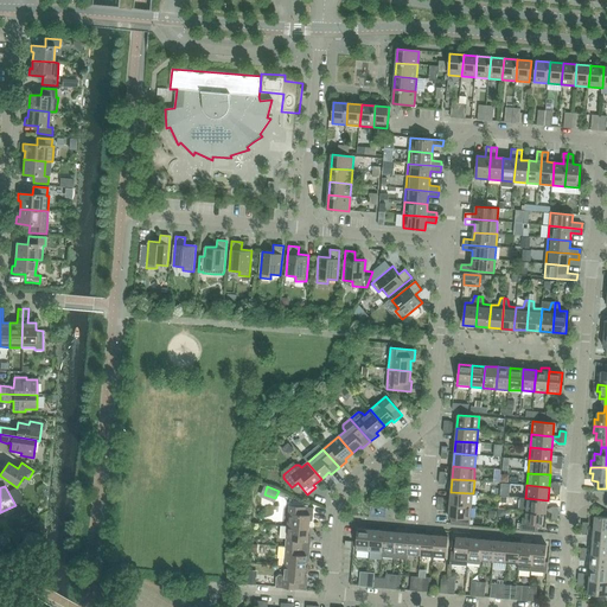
[(17,489),(10,492),(16,504),(23,500),(17,489)]
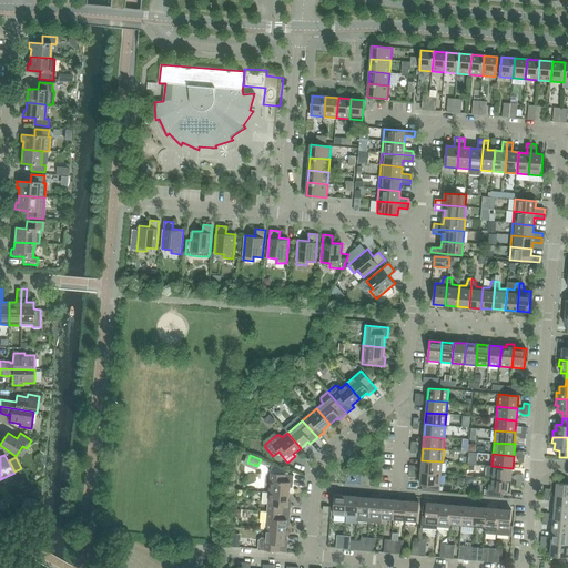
[(443,462),(422,460),(421,472),(442,474),(443,462)]
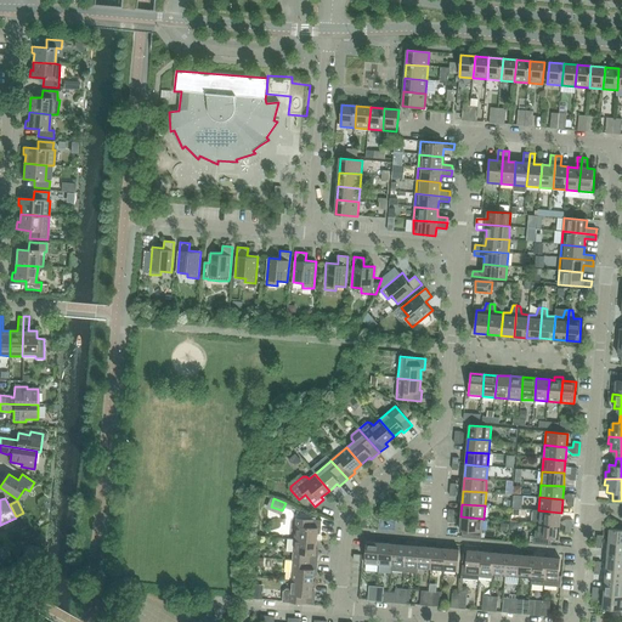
[(532,522),(538,524),(560,526),(561,513),(538,510),(533,510),(532,522)]
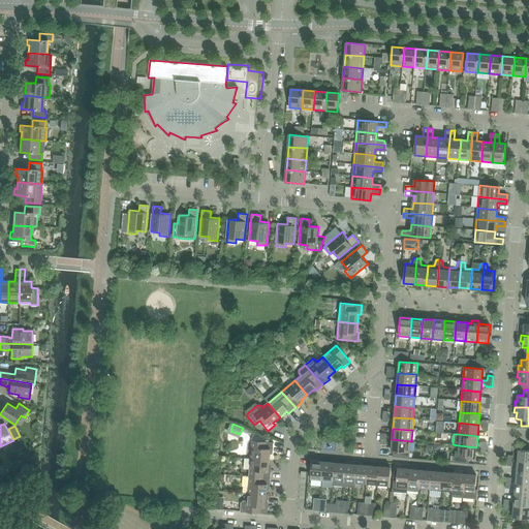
[(411,441),(392,439),(391,452),(393,452),(410,453),(411,441)]
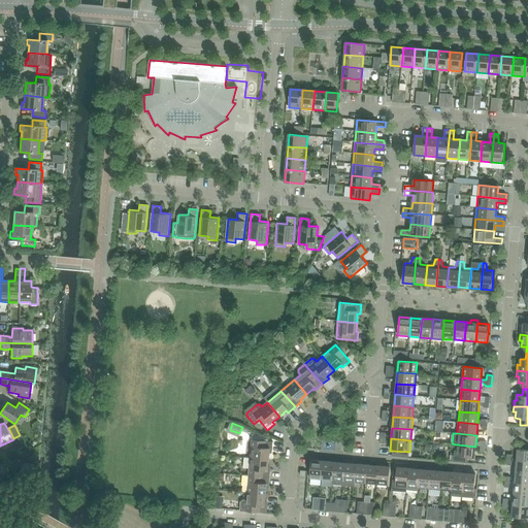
[(252,440),(250,458),(269,460),(269,451),(272,451),(273,441),(252,440)]
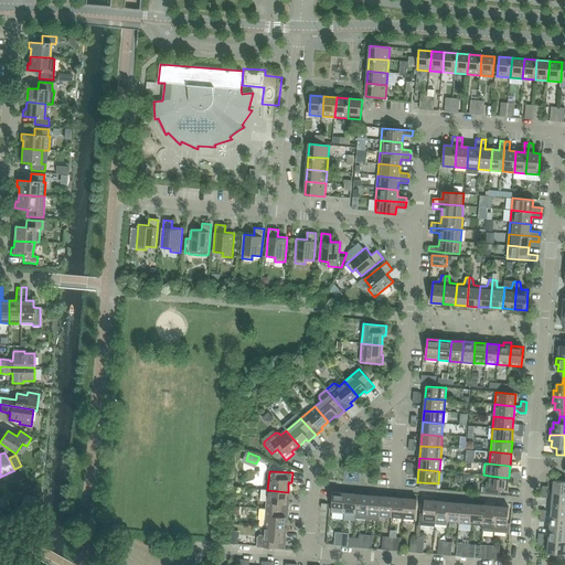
[(489,476),(488,488),(501,489),(508,490),(509,478),(489,476)]
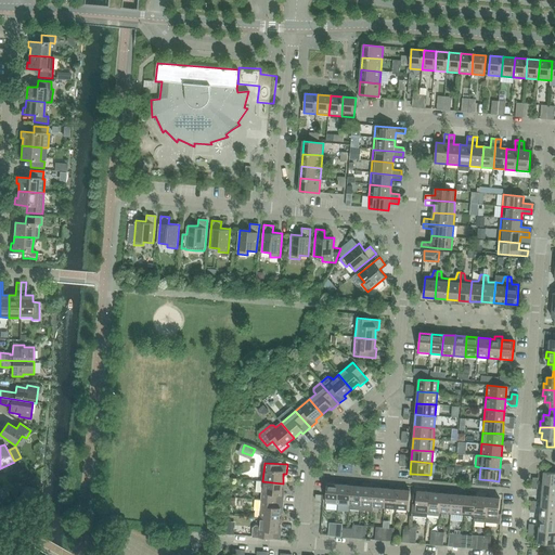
[(543,483),(554,485),(554,473),(544,472),(543,483)]
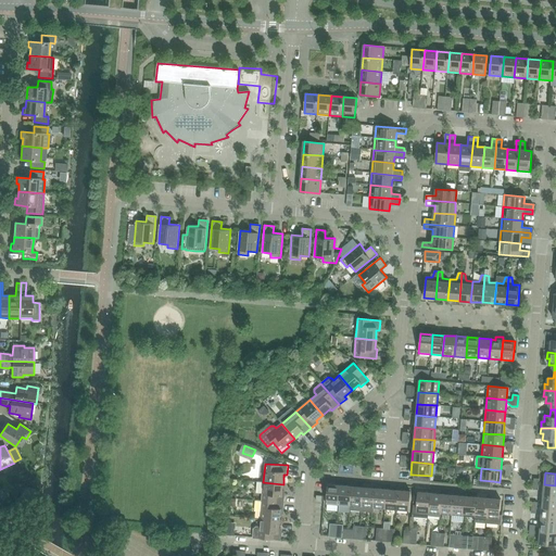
[(263,482),(262,501),(285,503),(285,494),(282,493),(283,484),(263,482)]
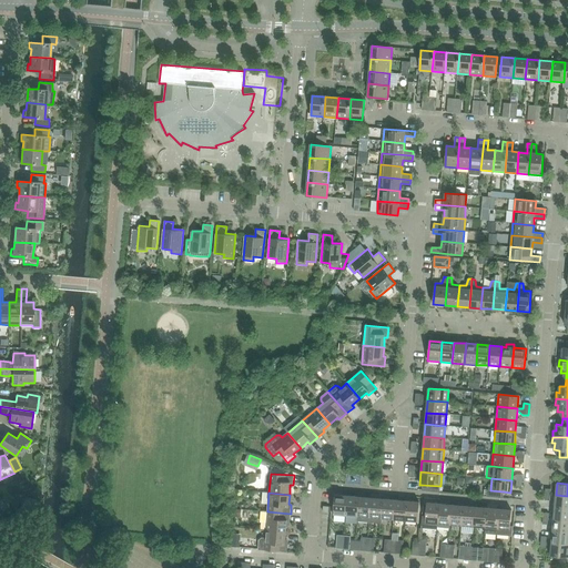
[(333,515),(345,516),(347,496),(335,495),(333,515)]
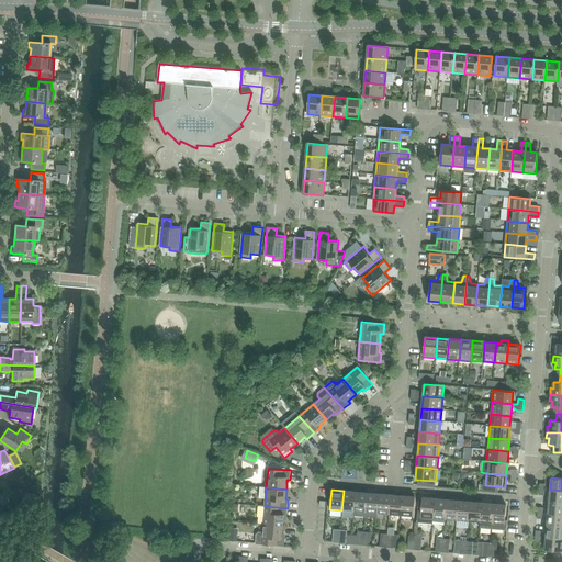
[(367,493),(364,517),(377,518),(378,514),(379,494),(374,493),(375,491),(368,490),(367,493)]
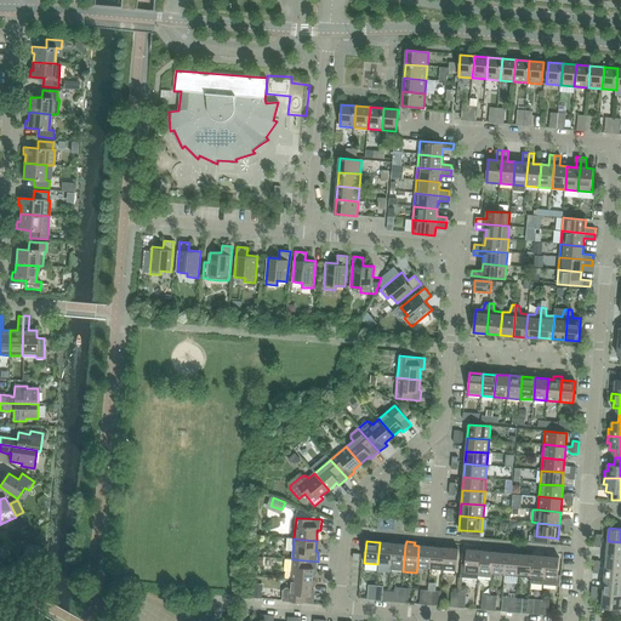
[(607,554),(620,556),(620,542),(608,541),(607,554)]
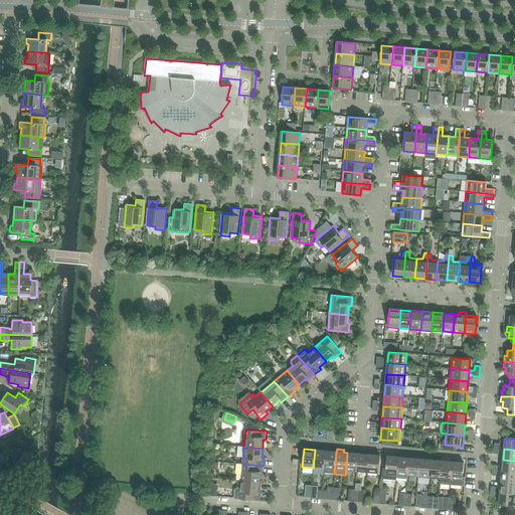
[(313,468),(324,469),(326,451),(315,450),(313,468)]
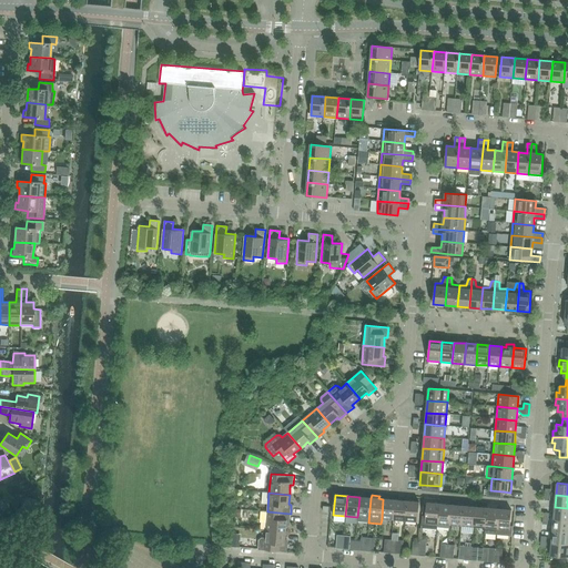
[(357,521),(368,523),(371,498),(359,497),(357,517),(357,521)]
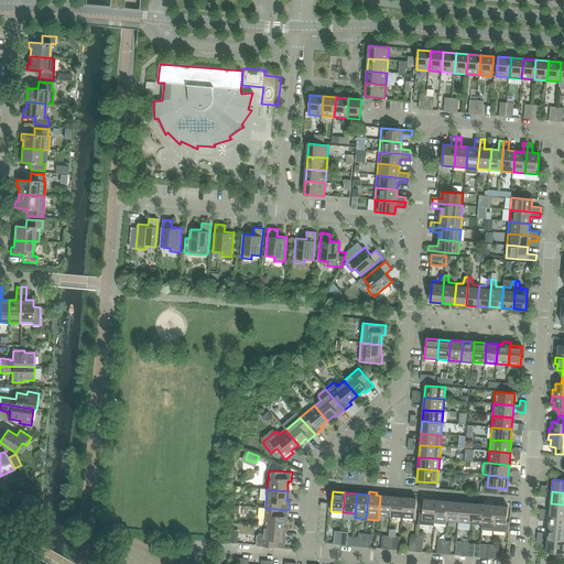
[(392,497),(380,496),(379,516),(390,517),(392,497)]
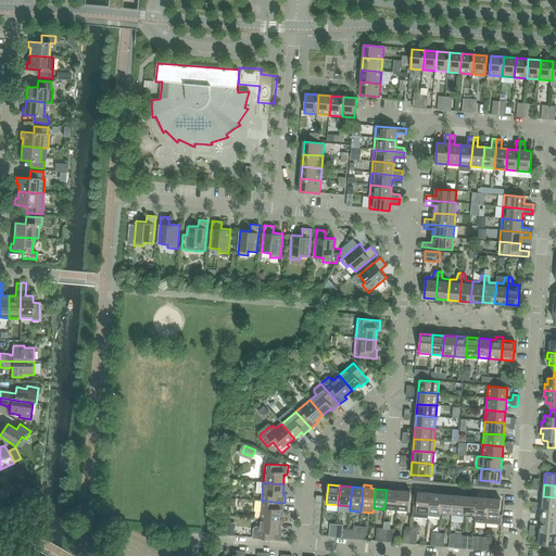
[(399,491),(387,490),(384,509),(396,510),(399,491)]
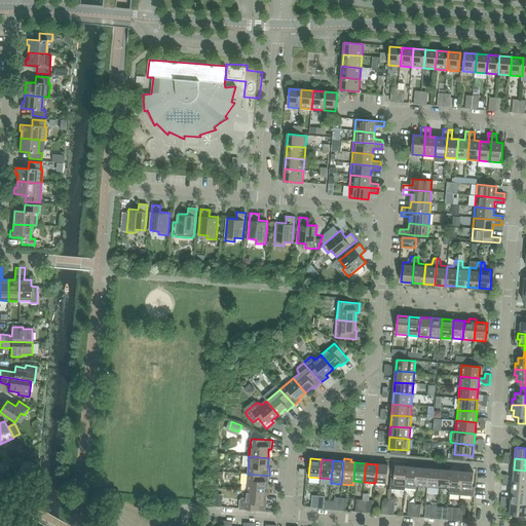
[(388,465),(377,464),(375,483),(386,484),(388,465)]
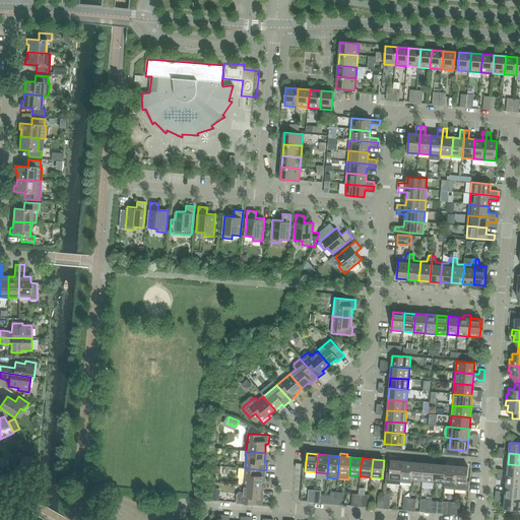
[(400,484),(400,479),(402,461),(391,460),(389,474),(386,474),(385,483),(400,484)]
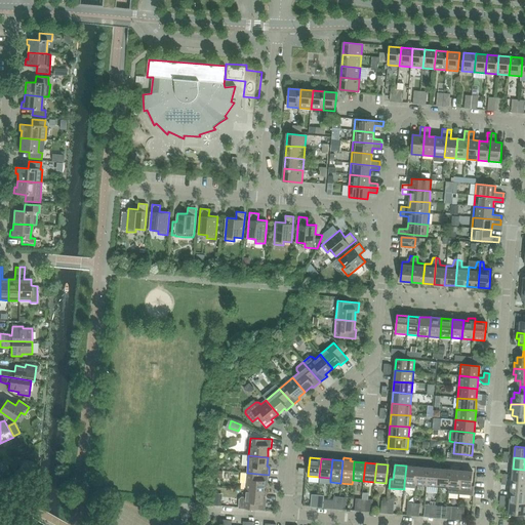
[(404,489),(415,490),(415,485),(417,467),(406,466),(404,484),(404,489)]
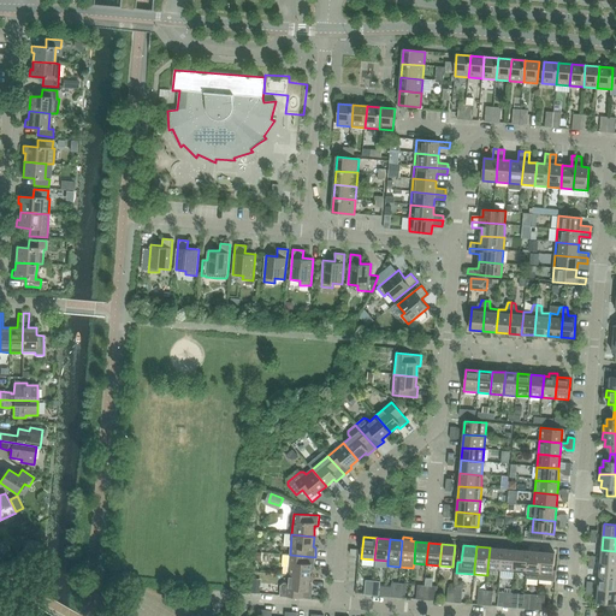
[(487,569),(501,570),(502,549),(490,548),(487,569)]
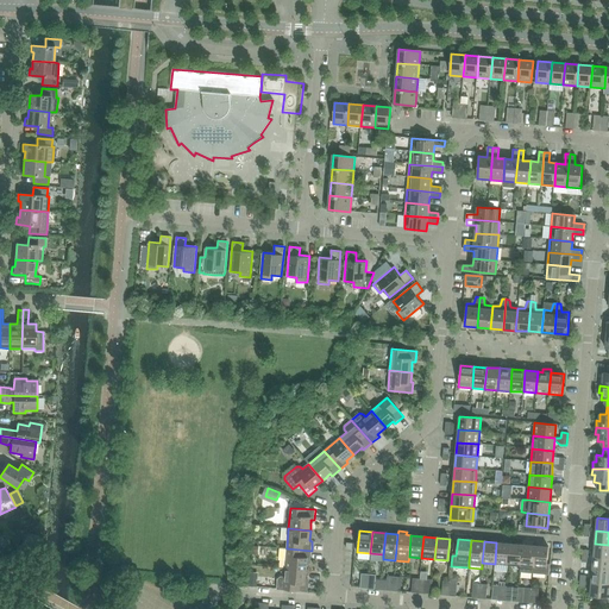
[(495,564),(508,565),(509,544),(496,542),(495,564)]
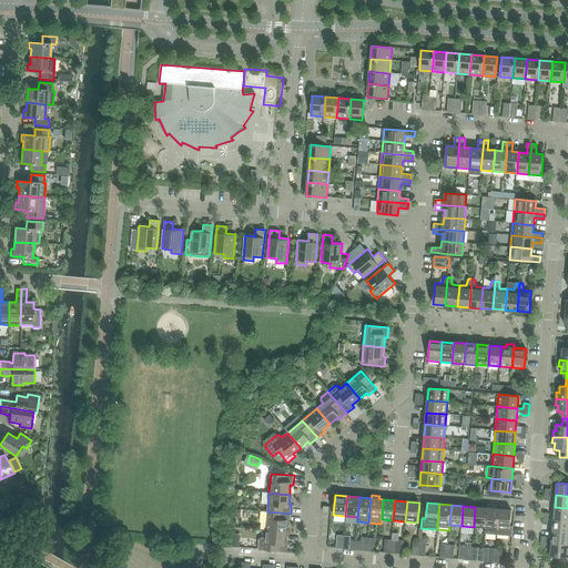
[(474,527),(485,528),(487,508),(475,507),(474,527)]
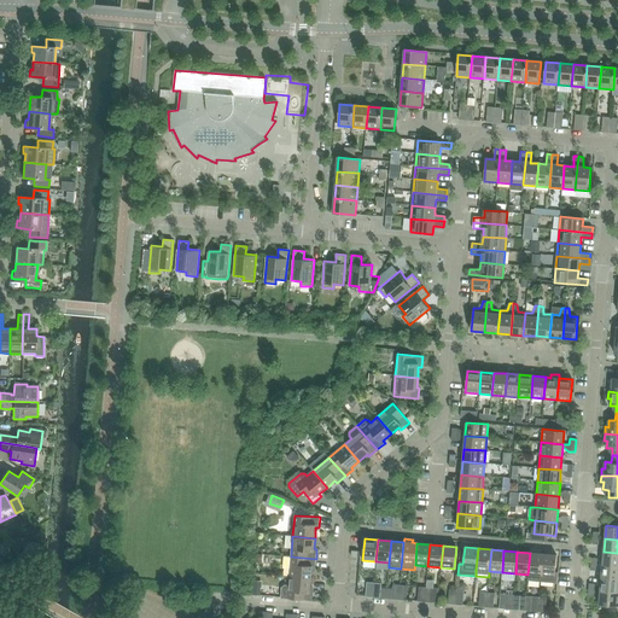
[(602,565),(617,566),(617,553),(604,552),(602,565)]
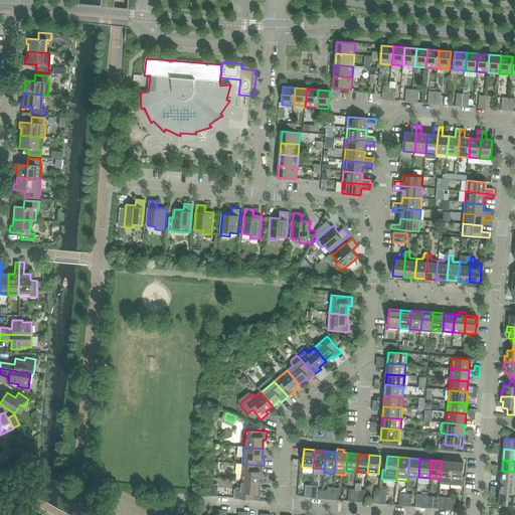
[(440,484),(451,485),(451,480),(453,462),(442,461),(440,479),(440,484)]
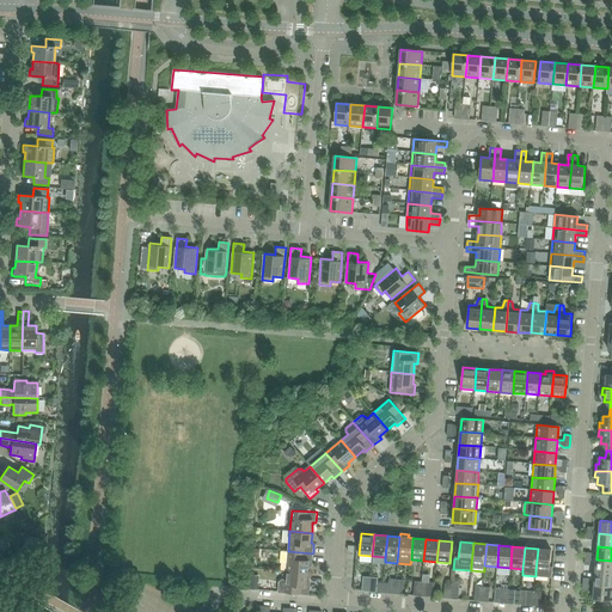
[(538,549),(536,570),(536,576),(551,577),(552,567),(550,567),(551,550),(538,549)]
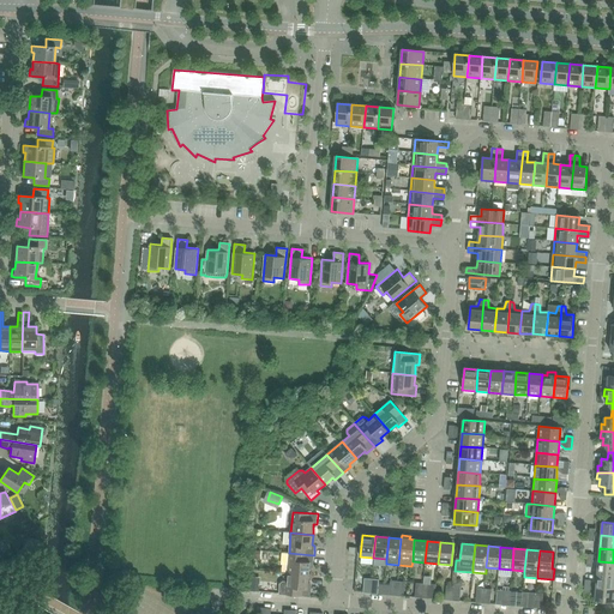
[(288,566),(287,573),(309,576),(311,565),(313,566),(314,555),(289,553),(282,553),(281,565),(288,566)]
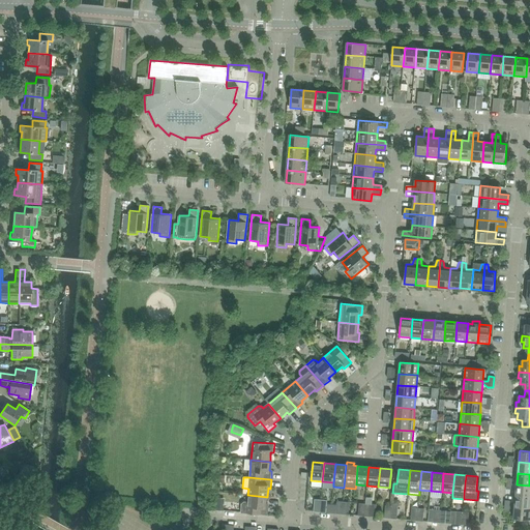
[(516,496),(529,497),(529,486),(517,484),(516,496)]
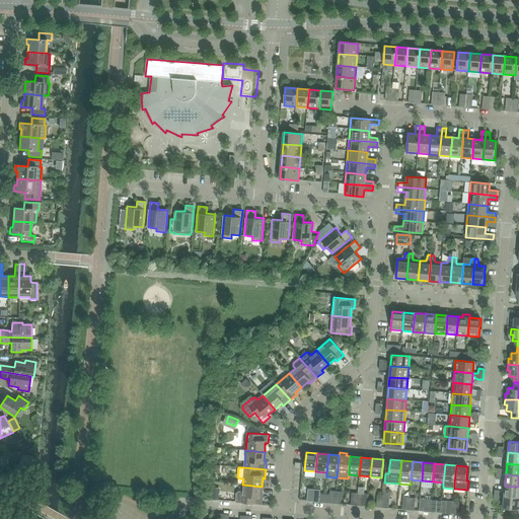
[(262,487),(242,485),(242,492),(240,492),(236,495),(236,503),(263,505),(263,496),(261,496),(262,487)]
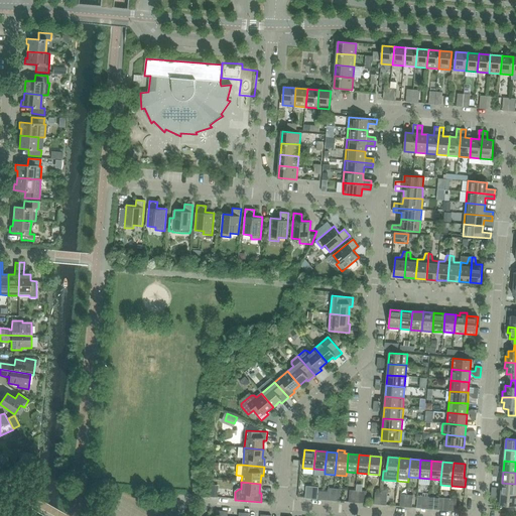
[(515,484),(502,483),(501,494),(515,494),(515,484)]
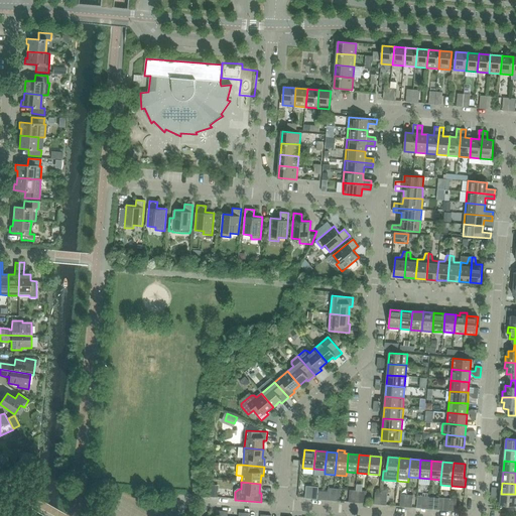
[(356,491),(355,503),(361,503),(366,504),(367,491),(362,491),(356,491)]
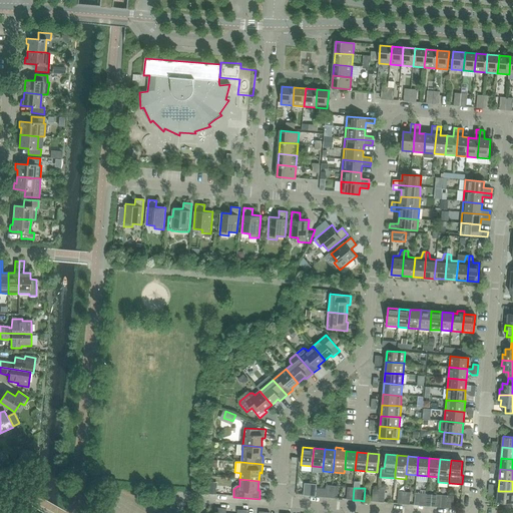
[(512,491),(498,491),(497,502),(512,503),(512,491)]
